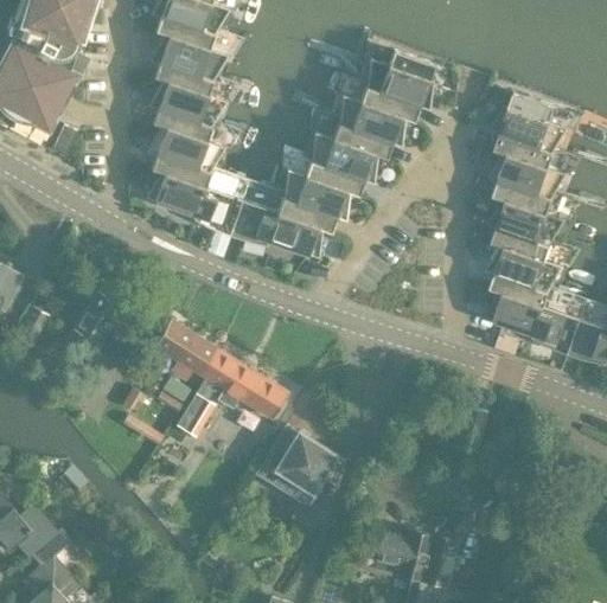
[(18,0),(12,20),(10,19),(5,32),(23,38),(20,45),(11,40),(0,62),(0,123),(39,145),(76,75),(84,59),(71,52),(74,42),(82,44),(96,0),(18,0)]
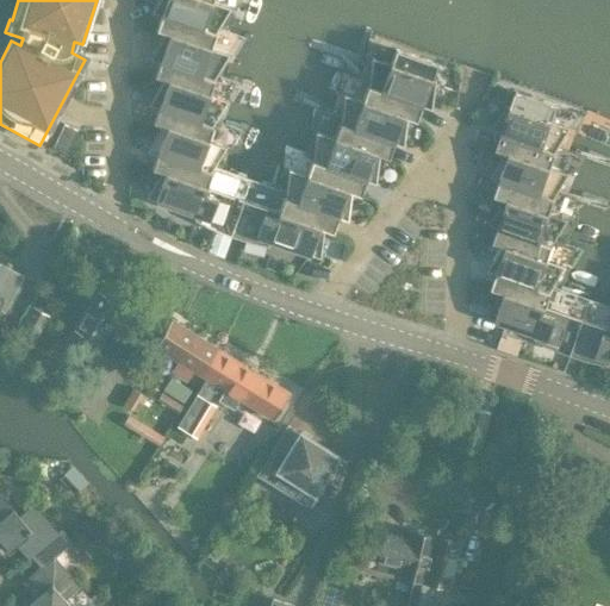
[(212,5),(213,0),(160,0),(150,16),(161,19),(155,35),(165,37),(188,44),(193,30),(215,37),(230,12),(212,5)]
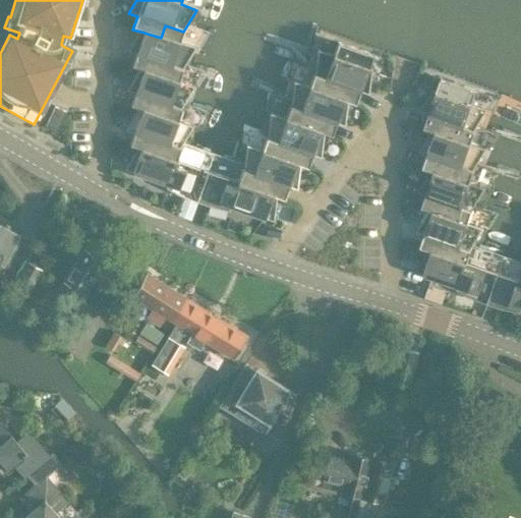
[(183,32),(165,25),(161,38),(140,32),(127,53),(135,56),(131,69),(138,71),(139,71),(160,77),(164,65),(182,71),(195,50),(179,44),(184,32),(183,32)]
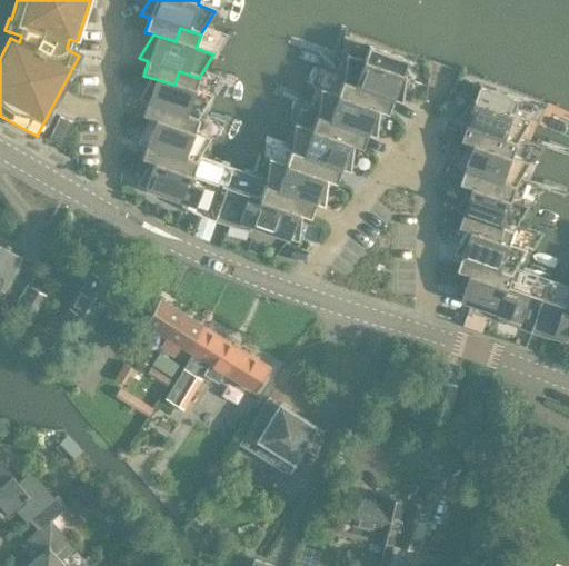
[(402,77),(407,62),(368,49),(363,62),(346,57),(342,83),(342,85),(362,91),(357,106),(379,113),(388,117),(392,102),(401,106),(406,78),(402,77)]
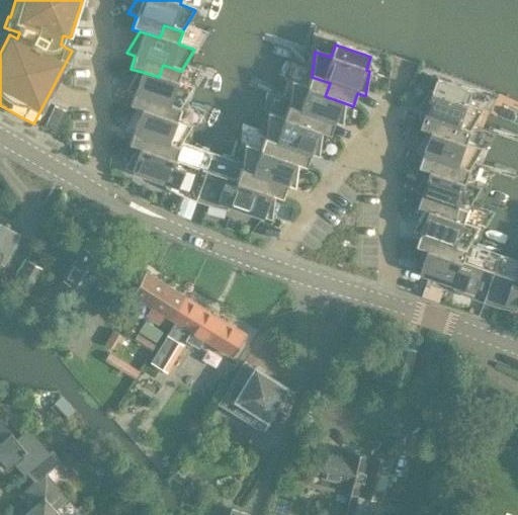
[(181,71),(163,65),(159,77),(139,71),(138,71),(125,92),(134,95),(130,107),(137,110),(138,109),(157,116),(162,104),(179,110),(180,110),(192,89),(177,83),(182,71),(181,71)]
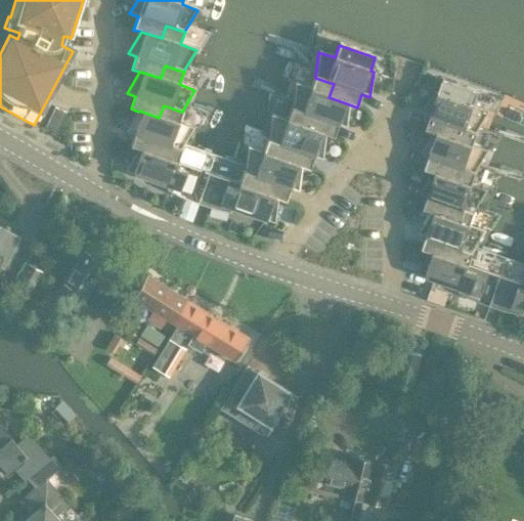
[(315,78),(315,77),(310,90),(295,84),(292,110),(309,117),(305,129),(325,136),(333,139),(338,127),(346,129),(349,104),(329,97),(334,84),(315,78)]
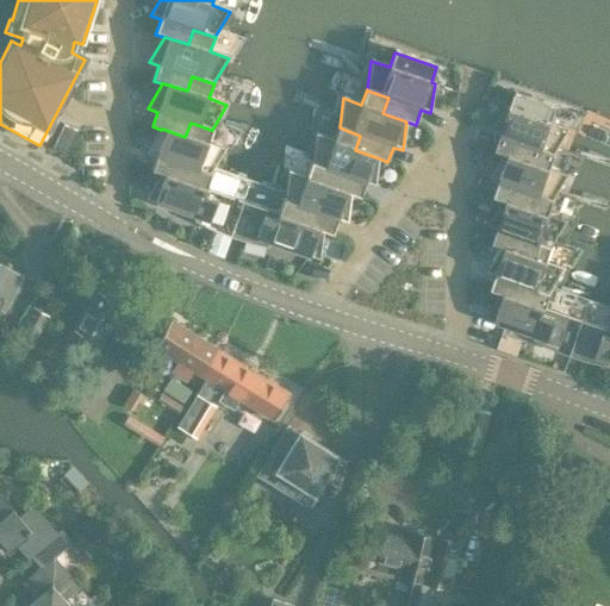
[(553,124),(558,110),(516,95),(511,110),(508,108),(491,135),(502,138),(496,154),(505,156),(505,155),(529,163),(534,149),(555,156),(571,131),(553,124)]
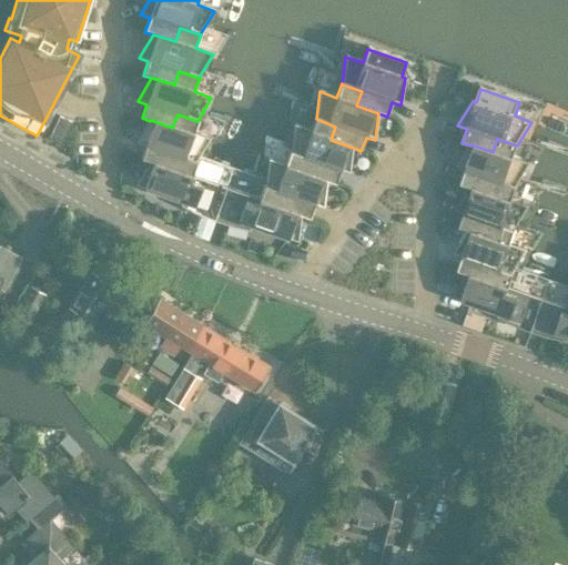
[(198,121),(196,121),(178,114),(172,128),(151,120),(150,121),(135,144),(145,148),(141,161),(149,164),(149,163),(171,171),(176,158),(195,164),(196,164),(210,141),(193,134),(198,121)]
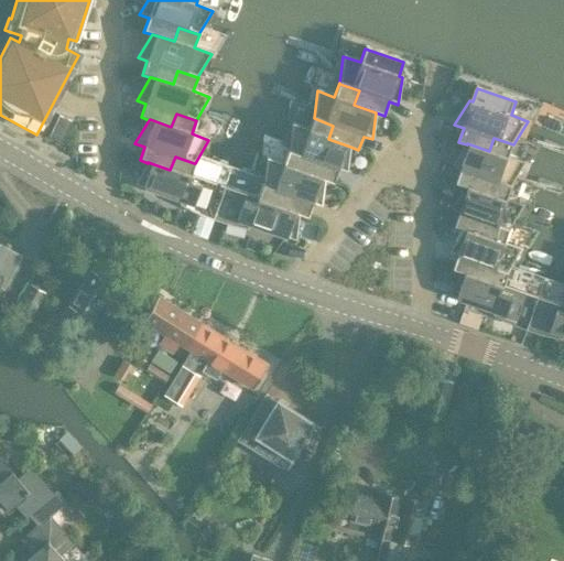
[(314,118),(313,117),(308,131),(291,125),(288,152),(307,160),(303,173),(325,181),(325,182),(333,184),(337,171),(347,174),(350,147),(328,139),(333,126),(314,118)]
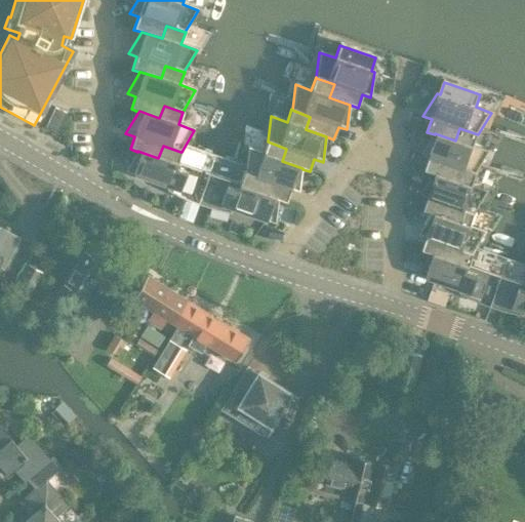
[(56,135),(66,116),(54,111),(45,130),(56,135)]
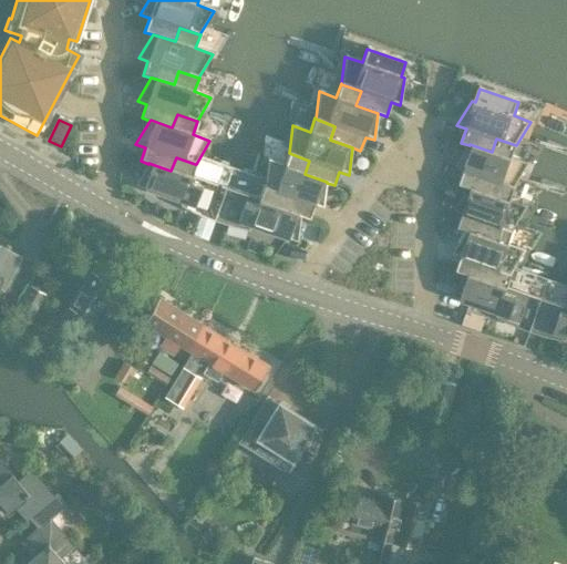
[(516,145),(496,139),(492,152),(470,144),(470,145),(455,168),(465,172),(460,186),(468,188),(468,187),(491,195),(495,182),(515,188),(529,165),(513,159),(517,145),(516,145)]
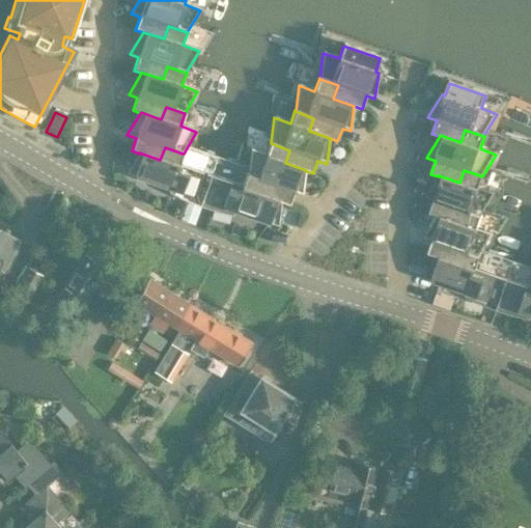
[(271,143),(271,142),(267,156),(250,149),(247,175),(266,183),(260,195),(281,202),(281,203),(289,206),(294,193),(302,196),(306,171),(306,170),(285,163),(289,150),(271,143)]
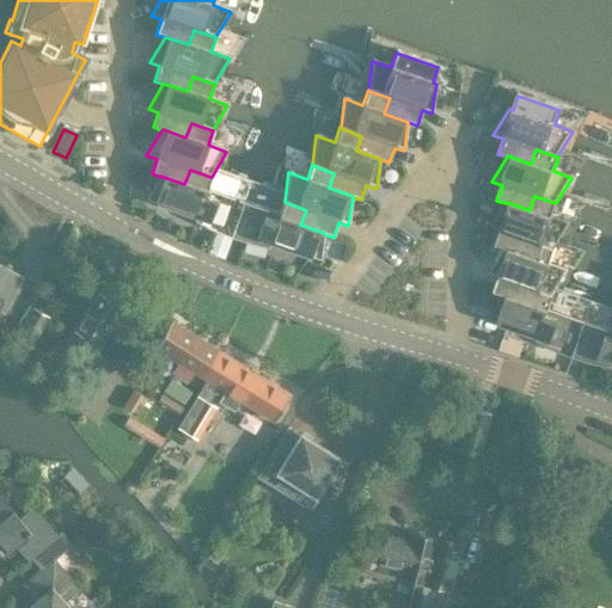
[(212,177),(210,177),(190,170),(184,184),(160,176),(160,177),(145,202),(195,220),(194,223),(194,225),(200,228),(212,233),(222,238),(230,240),(243,204),(207,191),(212,177)]
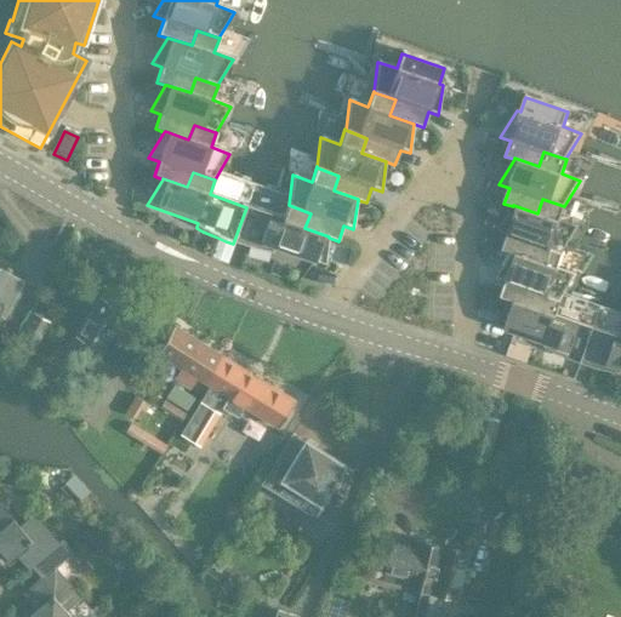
[(564,206),(542,199),(537,213),(513,205),(513,206),(497,232),(507,235),(502,250),(511,253),(512,252),(535,261),(541,246),(563,253),(579,227),(559,221),(565,206),(564,206)]
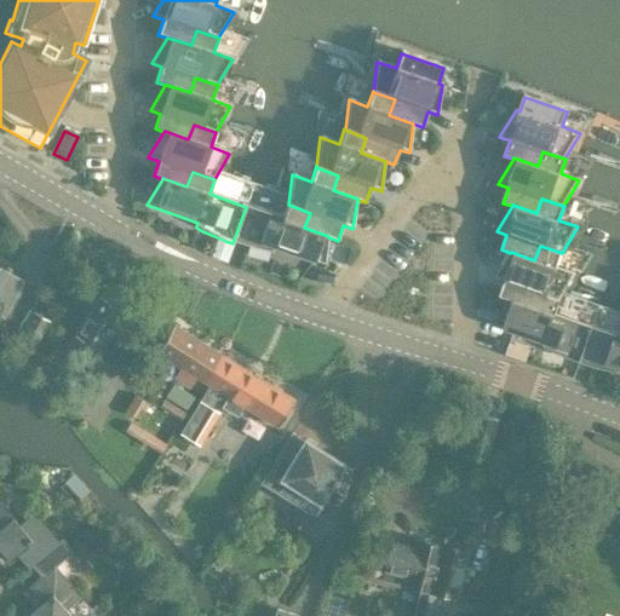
[(288,205),(288,203),(283,219),(246,207),(233,243),(244,247),(252,249),(260,252),(273,254),(273,253),(274,249),(325,266),(328,237),(328,236),(304,228),(310,213),(288,205)]
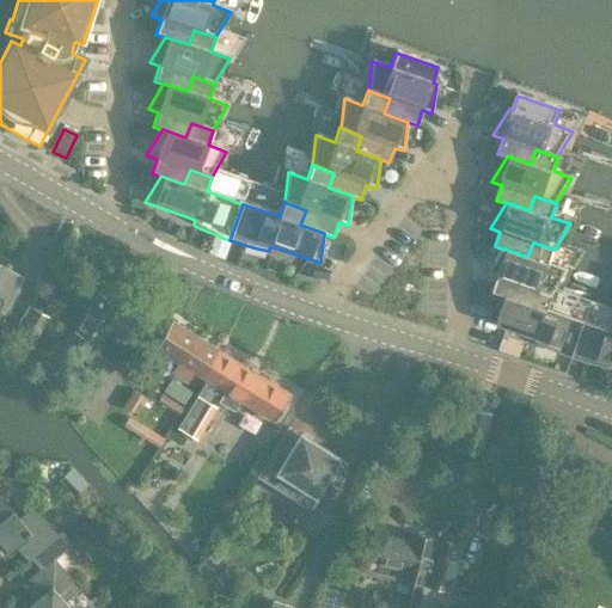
[(555,250),(533,243),(527,257),(505,249),(503,250),(489,275),(499,278),(494,293),(502,296),(502,295),(526,304),(532,289),(552,296),(554,295),(569,270),(550,264),(556,250),(555,250)]
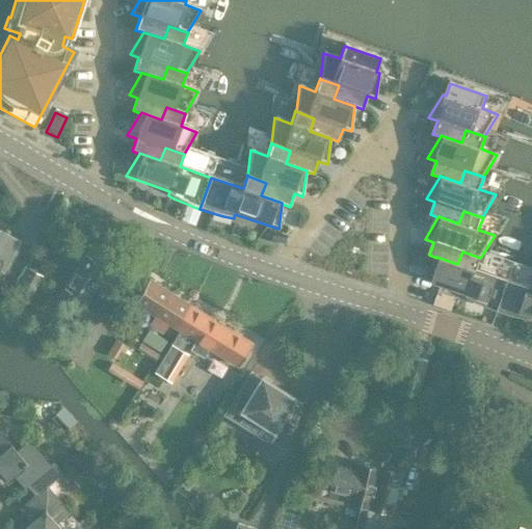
[(0,233),(0,272),(3,274),(20,244),(0,233)]
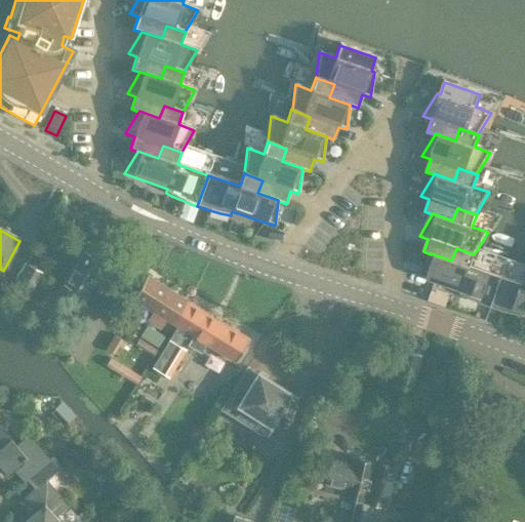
[(475,253),(474,254),(456,248),(451,261),(431,253),(431,254),(417,276),(460,291),(459,293),(459,295),(465,297),(474,303),(481,306),(490,309),(501,278),(471,267),(475,254),(475,253)]
